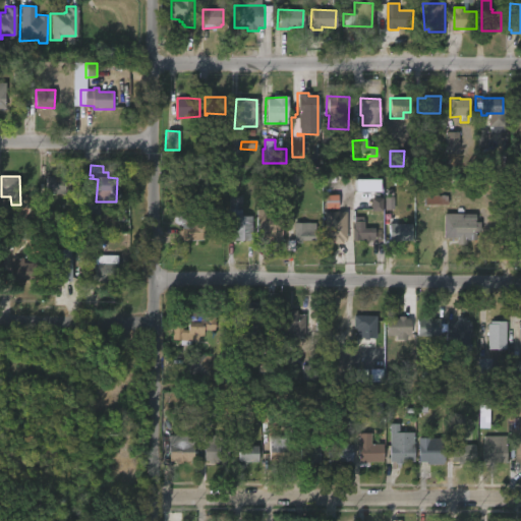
[(57,177),(66,178),(66,182),(74,182),(73,190),(64,190),(64,194),(52,194),(48,196),(48,176),(57,177)]
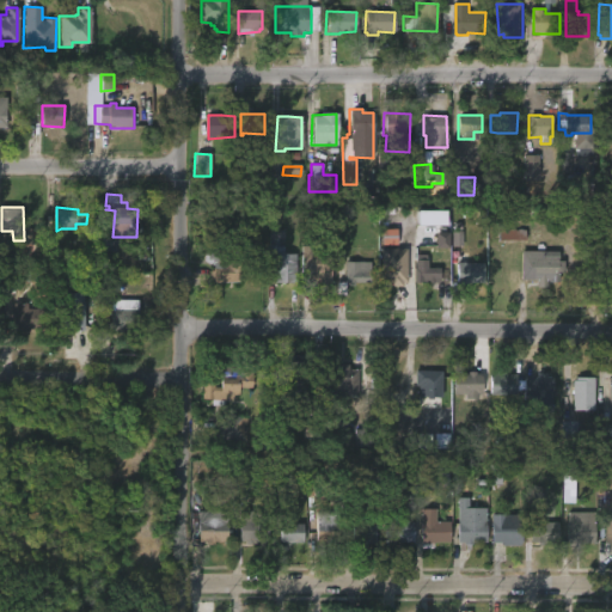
[(446,210),(417,212),(417,226),(446,225),(446,210)]
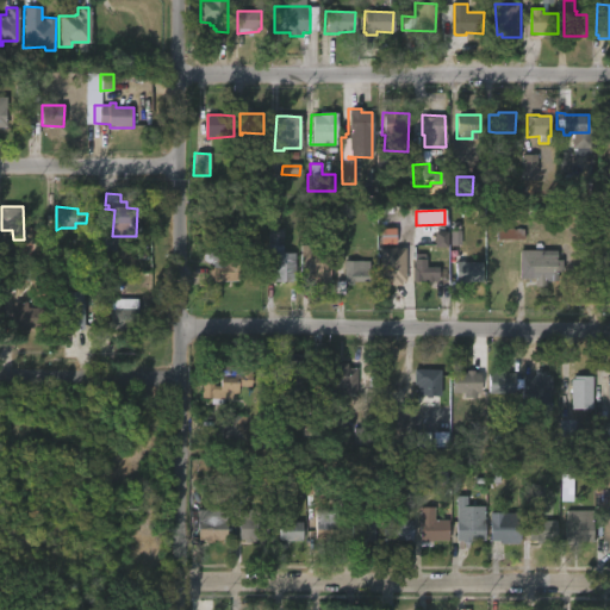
[(282,229),(282,253),(294,253),(293,281),(272,281),(272,278),(263,278),(266,228),(282,229)]
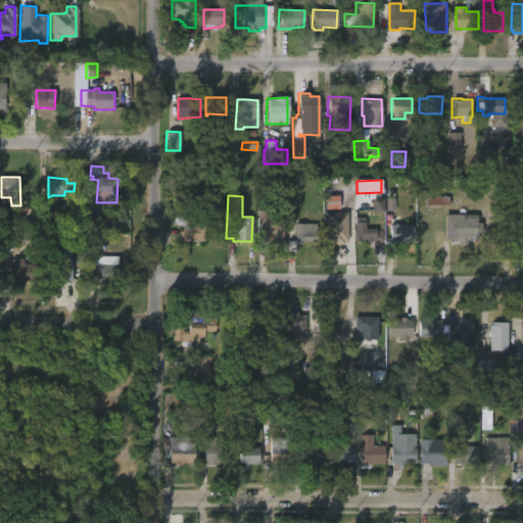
[(339,210),(339,196),(326,196),(326,209),(339,210)]
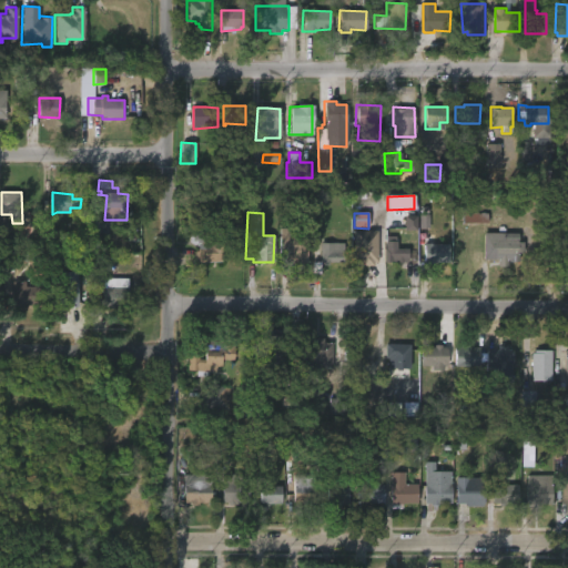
[(487,223),(486,214),(463,215),(464,224),(487,223)]
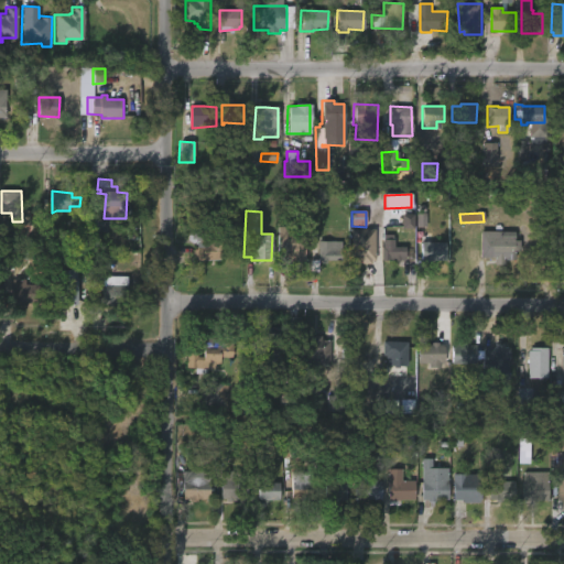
[(413,215),(401,215),(401,229),(413,229),(413,215)]
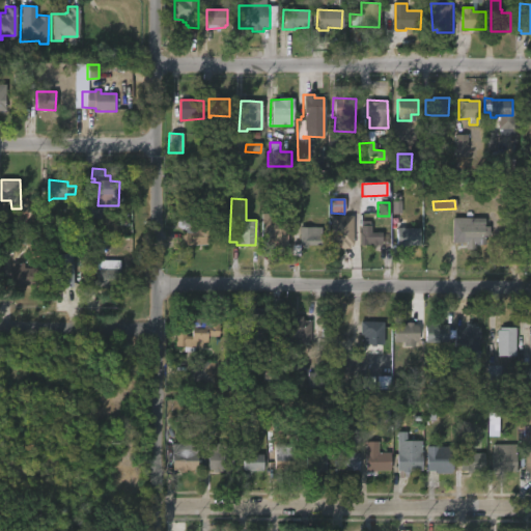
[(86,225),(103,225),(103,207),(86,207),(86,225)]
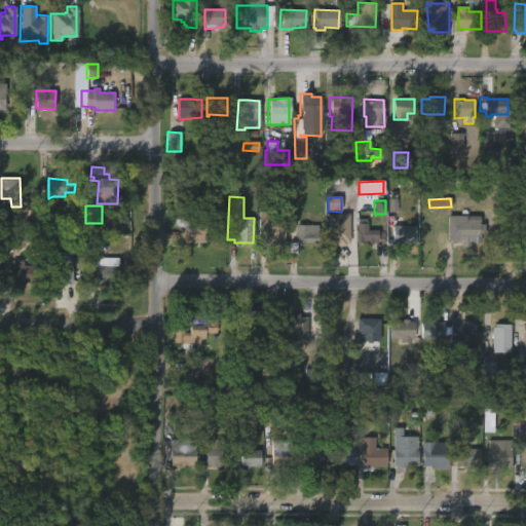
[(273,212),(272,223),(285,224),(284,243),(266,243),(266,235),(258,234),(258,212),(273,212)]
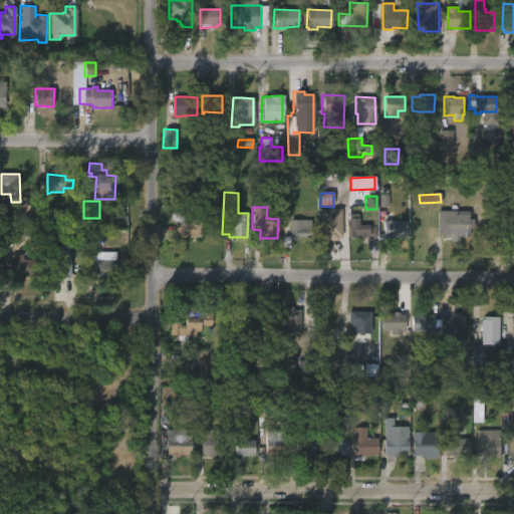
[(185,208),(185,216),(209,216),(208,228),(201,228),(200,236),(187,236),(187,238),(181,238),(181,235),(178,235),(178,227),(181,227),(181,219),(171,219),(171,208),(185,208)]
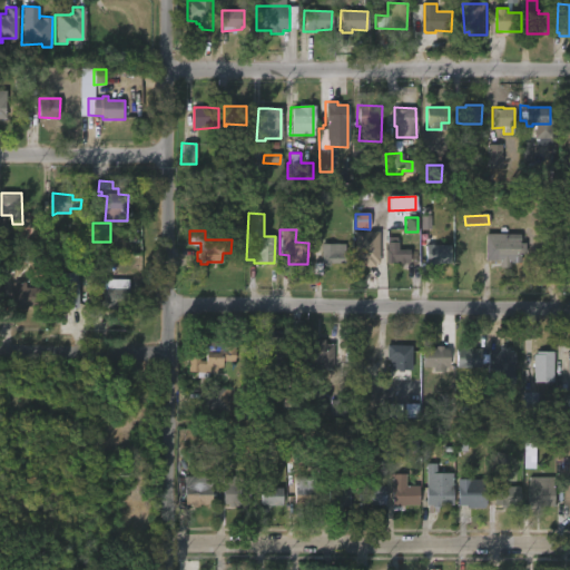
[(381,232),(382,264),(377,264),(377,267),(362,267),(362,263),(359,263),(357,233),(381,232)]
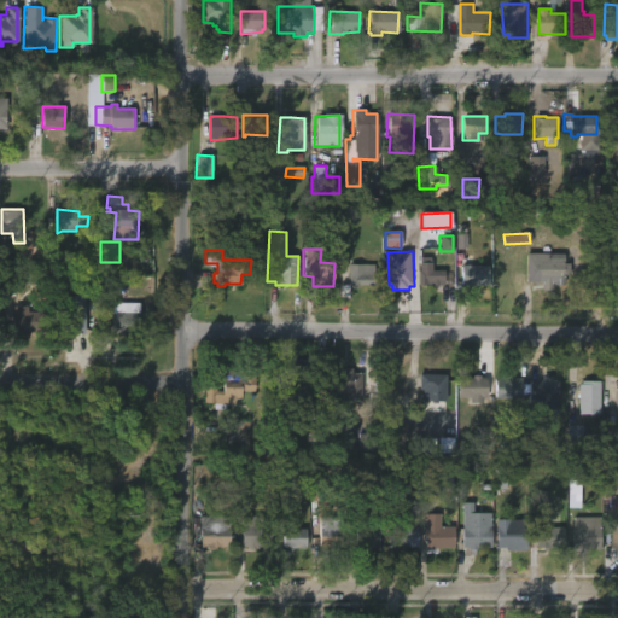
[(573,264),(573,277),(566,277),(566,285),(559,285),(559,283),(555,283),(555,291),(546,291),(546,283),(529,283),(530,255),(567,255),(567,264),(573,264)]
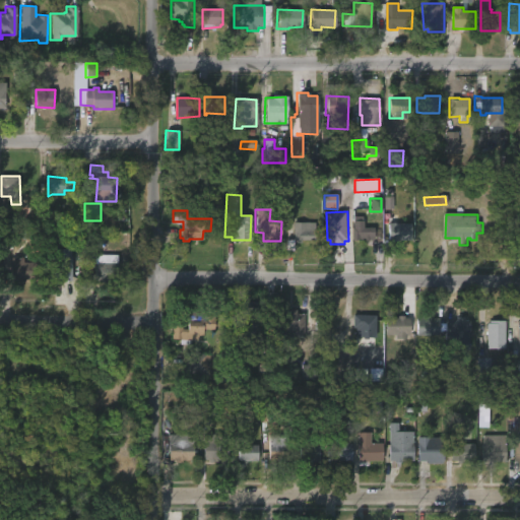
[(293,215),(293,222),(315,222),(315,242),(301,242),(301,244),(294,244),(294,251),(285,251),(285,241),(293,241),(293,233),(285,233),(285,215),(293,215)]
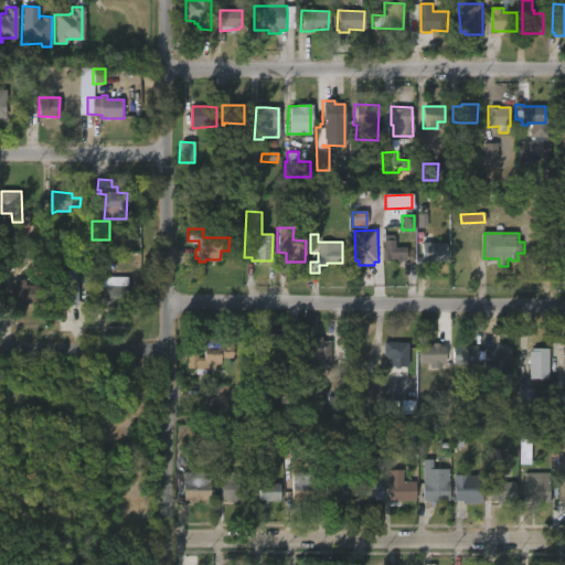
[(382,262),(406,262),(406,248),(395,248),(395,241),(383,241),(382,262)]
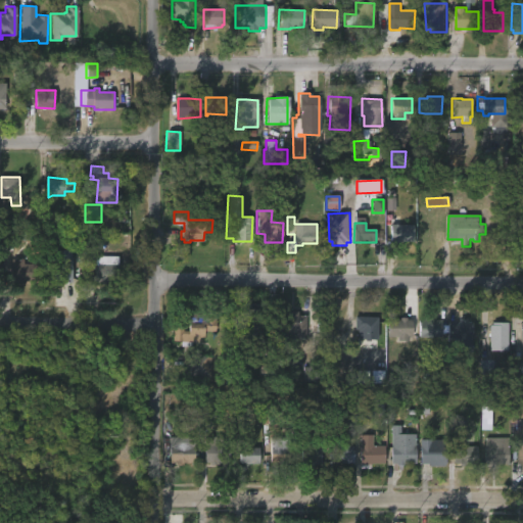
[(415,226),(414,241),(391,240),(392,225),(415,226)]
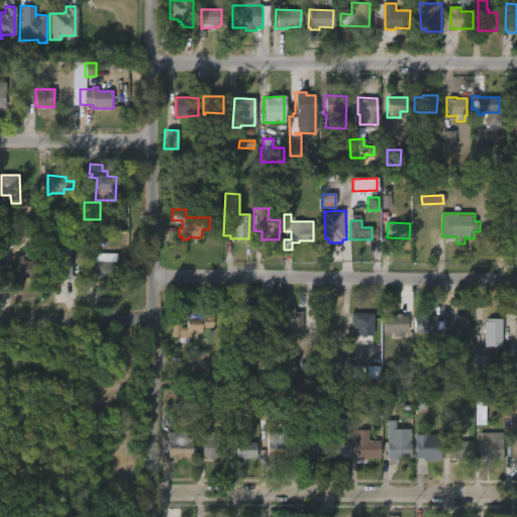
[(73,247),(73,280),(53,280),(53,247),(73,247)]
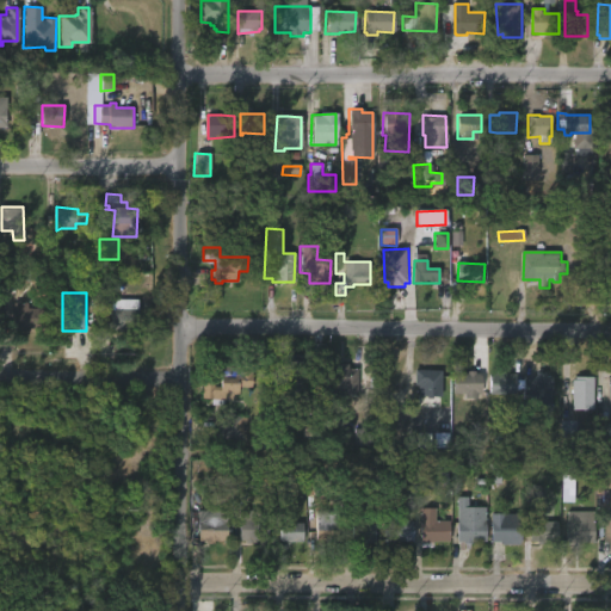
[(141,301),(141,331),(125,331),(125,332),(112,331),(113,300),(141,301)]
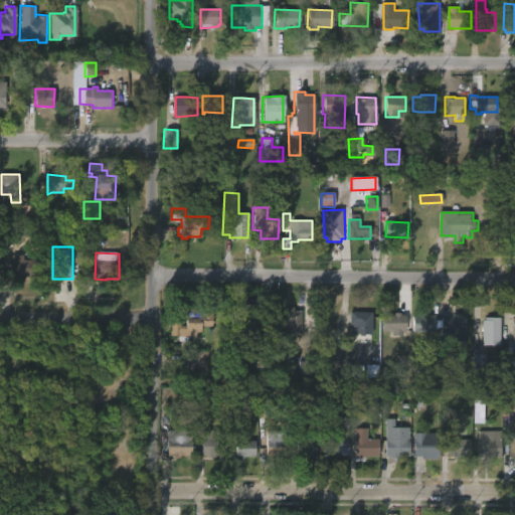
[(36,261),(36,277),(24,277),(24,279),(12,277),(12,255),(25,255),(24,261),(36,261)]
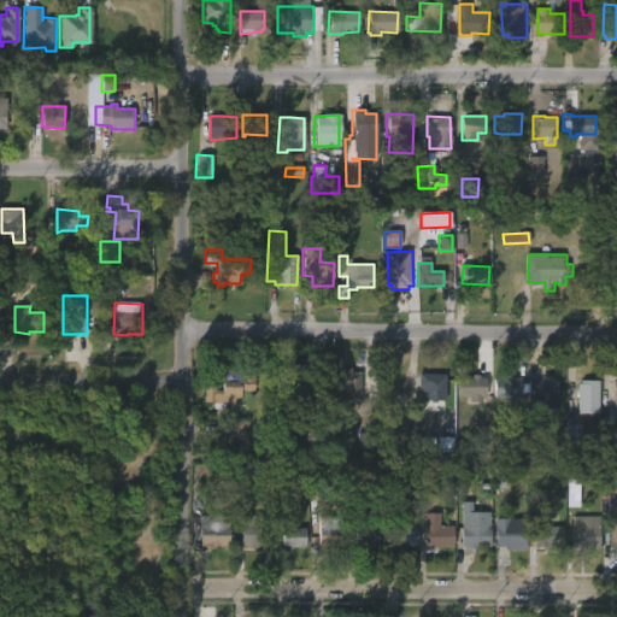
[(309,368),(307,394),(288,393),(289,368),(292,368),(292,363),(307,364),(306,368),(309,368)]
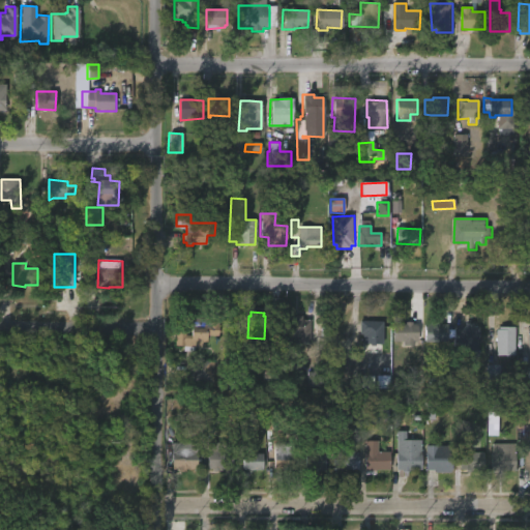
[(310,320),(308,344),(294,344),(294,339),(283,337),(284,320),(289,320),(289,316),(301,316),(301,320),(310,320)]
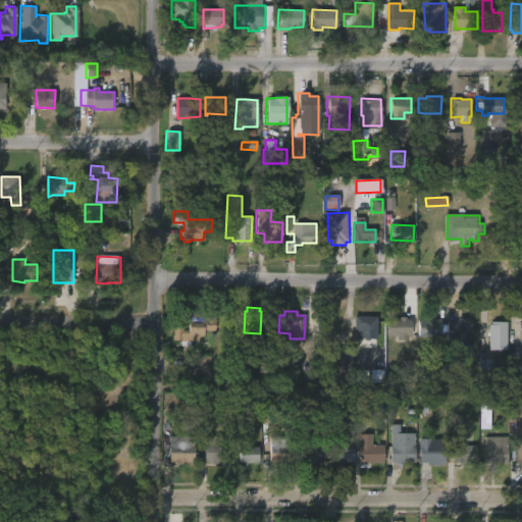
[(215,313),(214,330),(203,329),(203,336),(196,336),(196,342),(189,342),(189,346),(179,346),(179,341),(170,341),(171,325),(181,326),(181,329),(188,329),(189,312),(215,313)]
